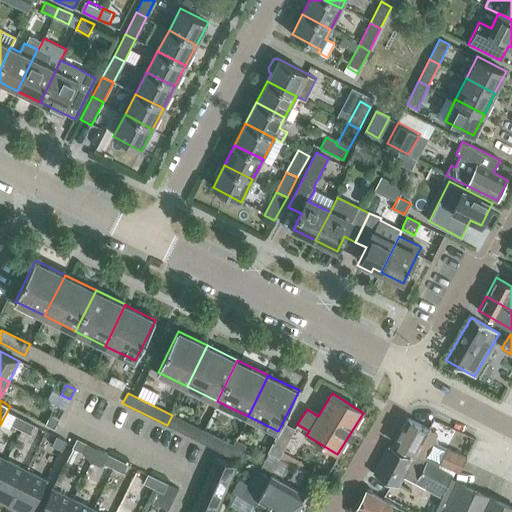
[(46,425),(55,429),(65,410),(56,405),(46,425)]
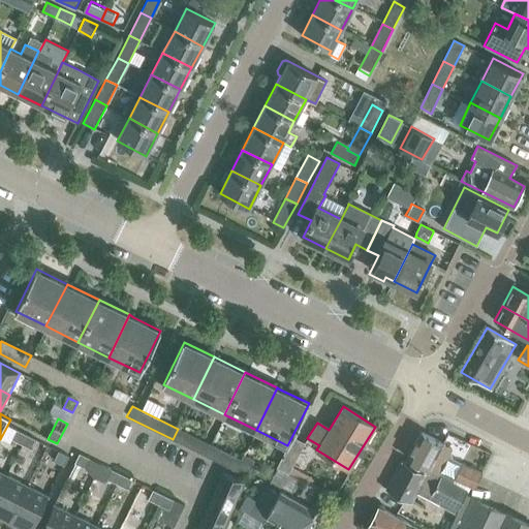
[(178,429),(173,439),(205,456),(210,444),(178,429)]
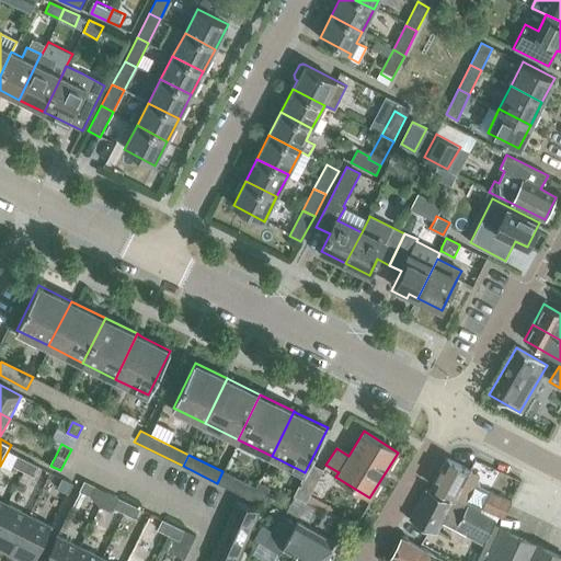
[(25,471),(30,462),(16,456),(12,465),(25,471)]
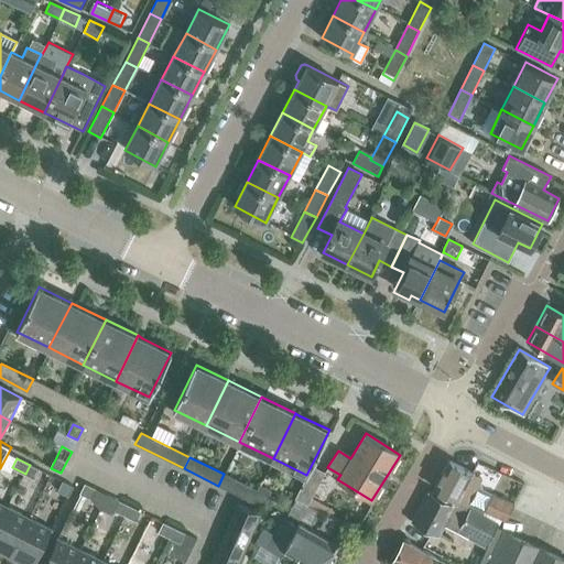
[(481,479),(473,475),(448,462),(435,488),(467,506),(481,479)]
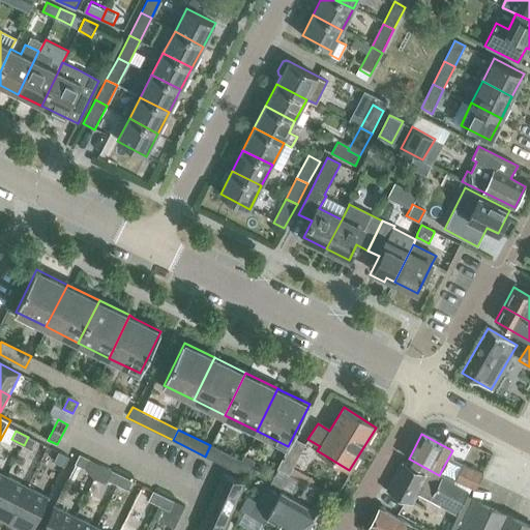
[(28,437),(24,445),(32,449),(36,441),(28,437)]
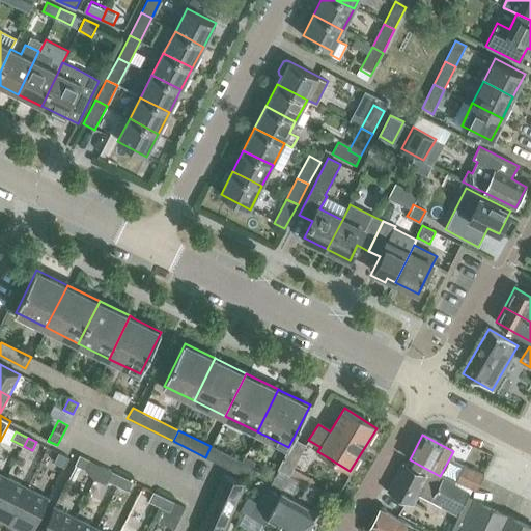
[(279,470),(290,475),(305,444),(294,439),(279,470)]
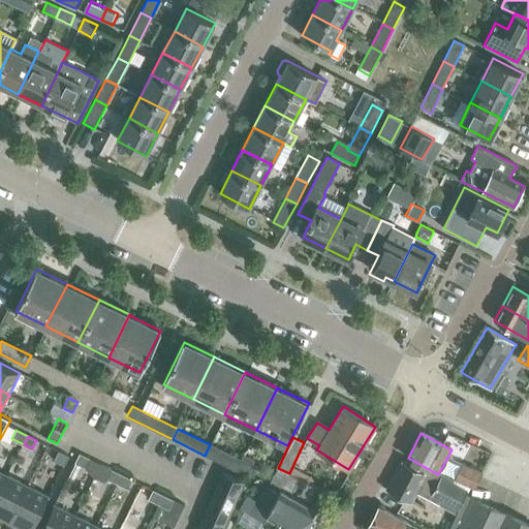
[(210,444),(205,456),(236,471),(241,461),(241,460),(210,444)]
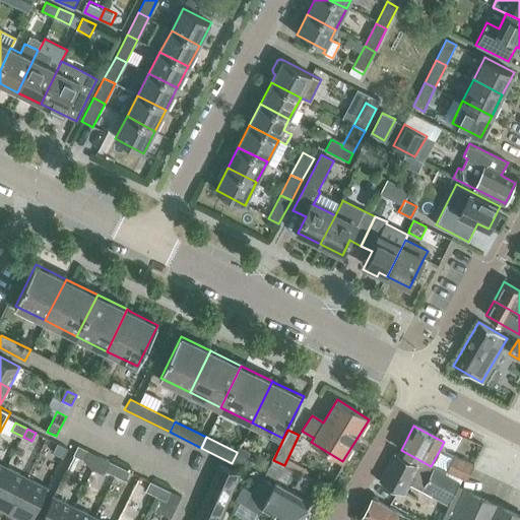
[(54,453),(63,458),(67,449),(58,444),(54,453)]
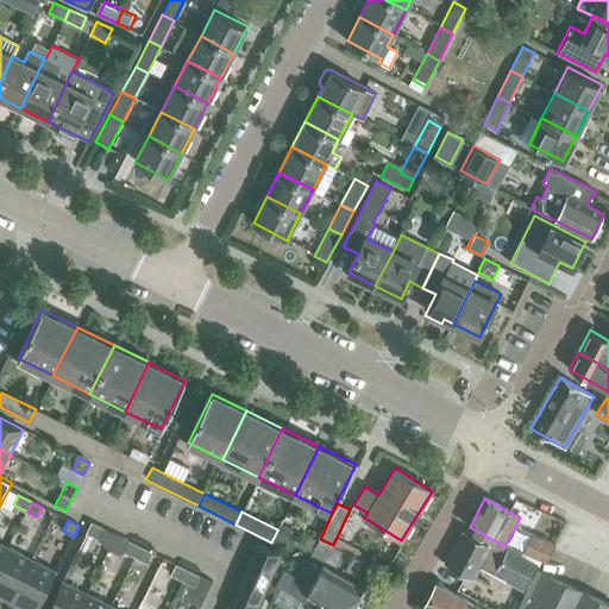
[(92,522),(87,533),(98,539),(107,548),(110,550),(117,535),(104,528),(92,522)]
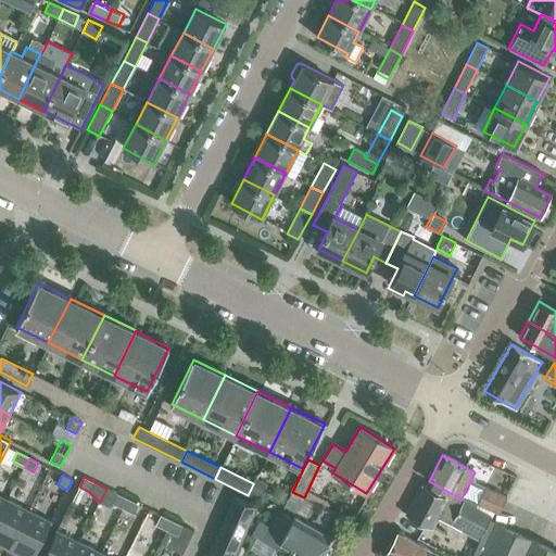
[(253,484),(248,495),(260,501),(267,483),(255,478),(253,483),(253,484)]
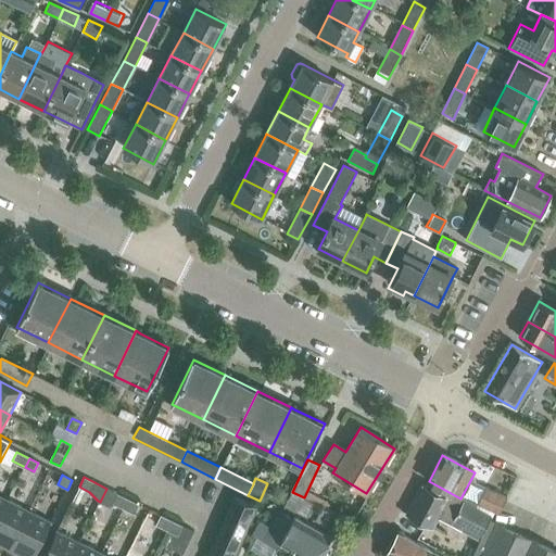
[(421,485),(406,516),(431,530),(438,517),(450,523),(454,514),(456,515),(454,519),(481,534),(488,521),(491,516),(464,501),(451,494),(447,500),(421,485)]
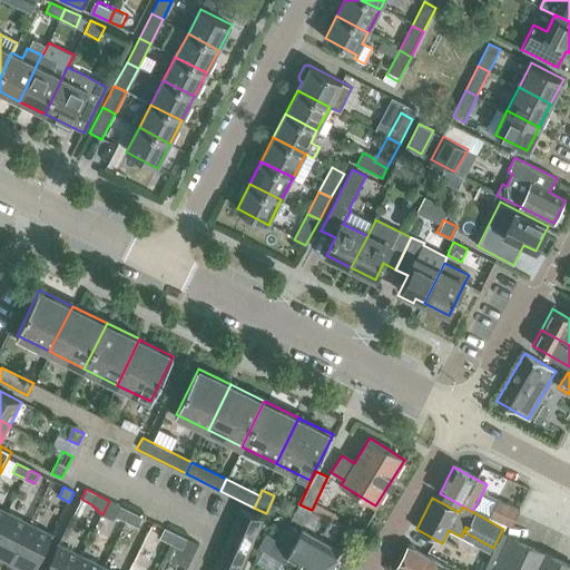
[(513,527),(520,510),(497,500),(490,517),(513,527)]
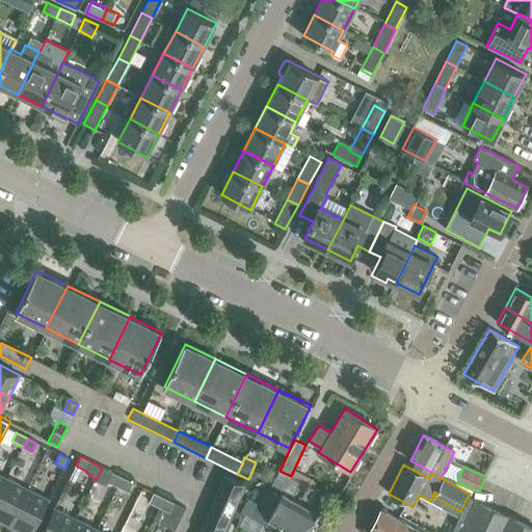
[(120,487),(124,478),(112,473),(102,468),(96,480),(103,484),(105,480),(120,487)]
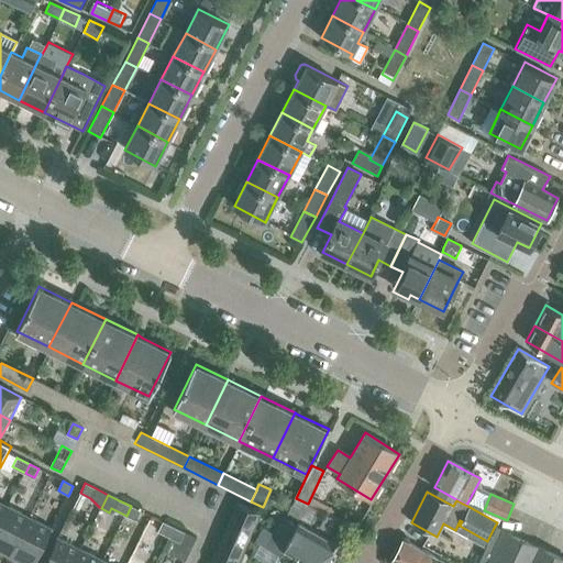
[(308,504),(296,498),(288,511),(312,525),(319,510),(308,504)]
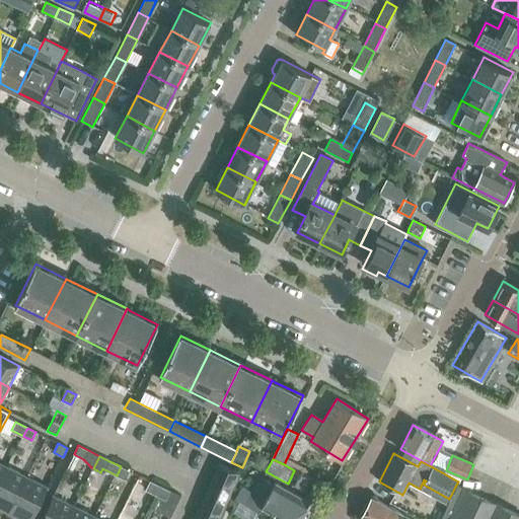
[(219,518),(240,474),(220,465),(195,518),(219,518)]
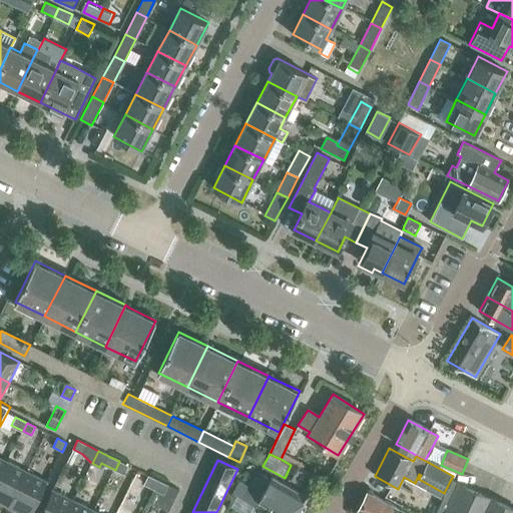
[(119,461),(115,470),(123,474),(128,465),(119,461)]
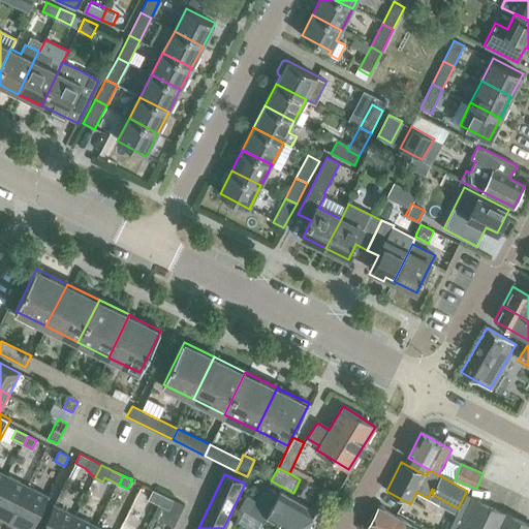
[(0,490),(0,514),(10,520),(28,487),(7,476),(0,490)]
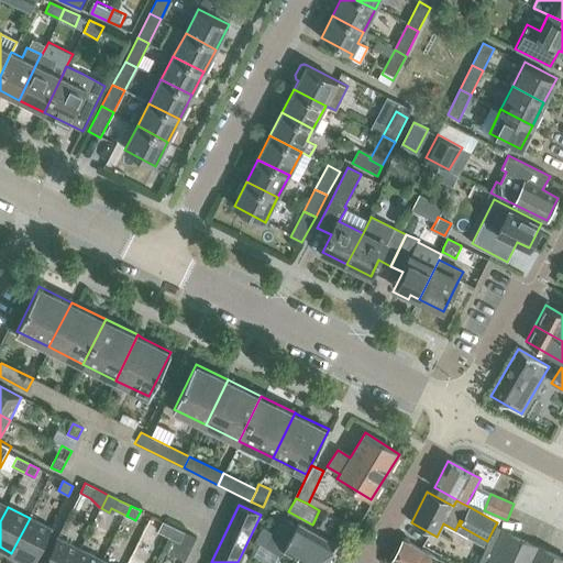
[(263,527),(255,541),(266,548),(282,556),(285,551),(306,562),(326,562),(337,543),(299,521),(298,525),(284,516),(274,533),(263,527)]
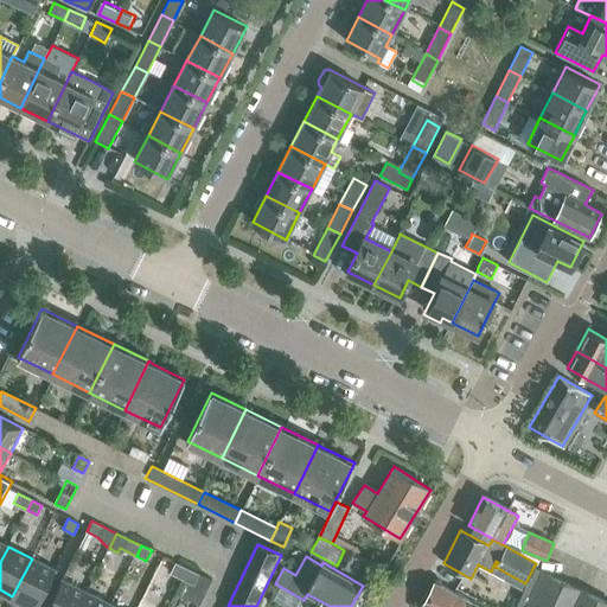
[(32,558),(12,596),(33,606),(37,606),(56,570),(32,558)]
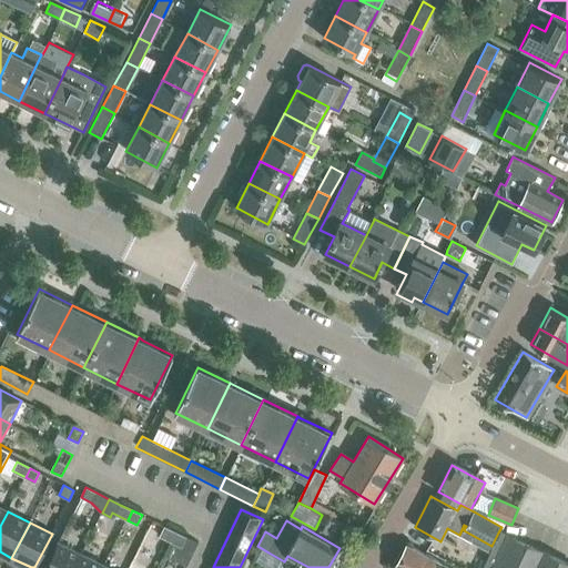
[(171,543),(176,533),(164,526),(160,537),(171,543)]
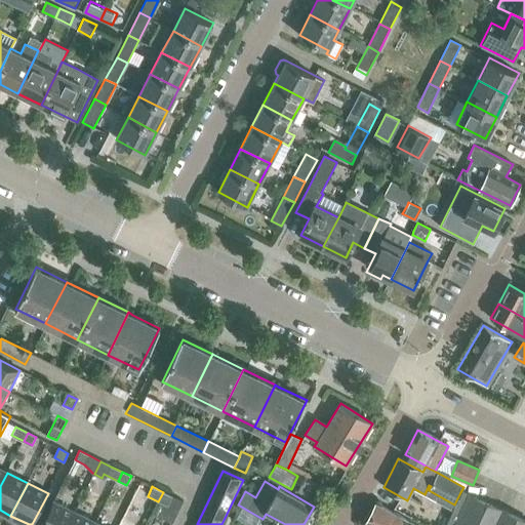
[(163,492),(158,501),(168,506),(172,496),(163,492)]
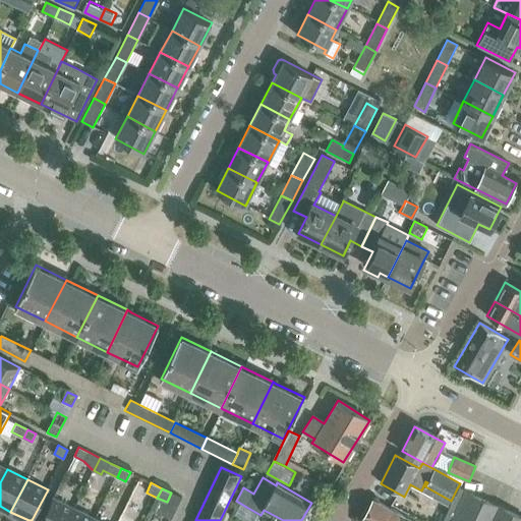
[(520,520),(520,517),(457,488),(451,501),(449,506),(445,514),(442,520),(520,520)]
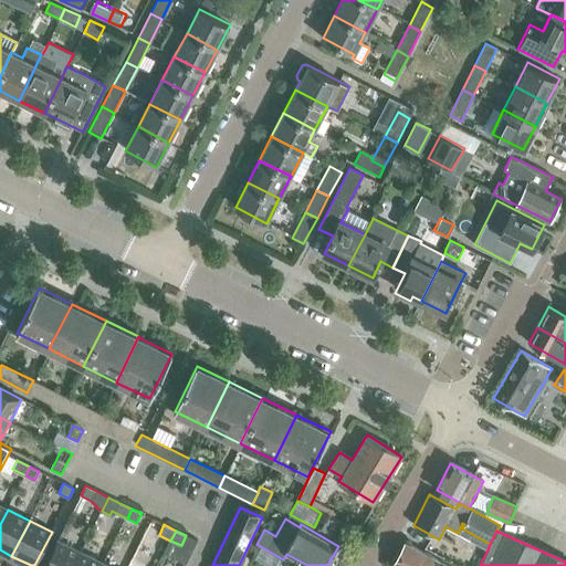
[(59,541),(45,565),(74,565),(82,553),(59,541)]
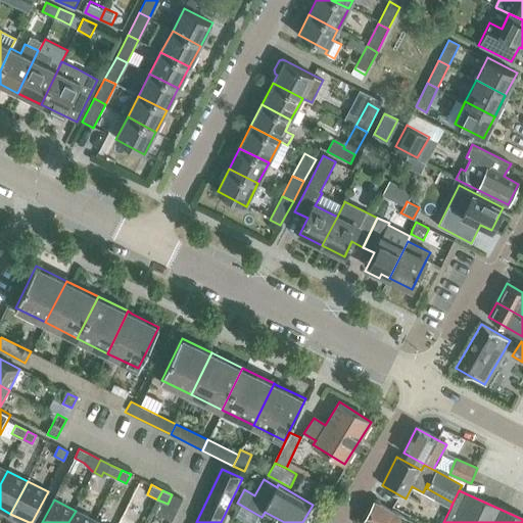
[(413,522),(414,522),(375,501),(371,509),(369,507),(364,516),(366,518),(364,521),(367,522),(413,522)]
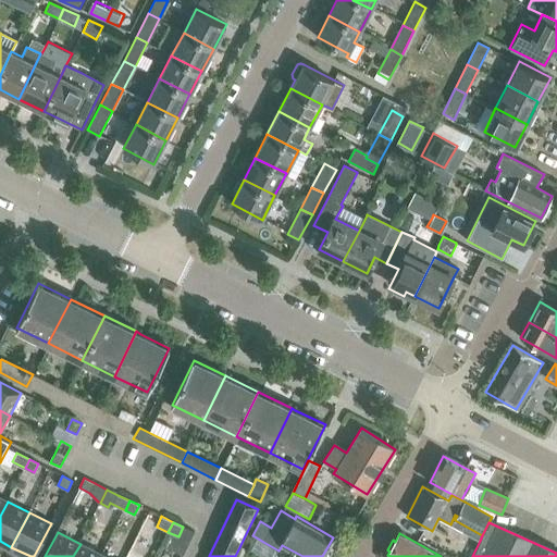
[(73,556),(100,556),(102,555),(81,544),(73,556)]
